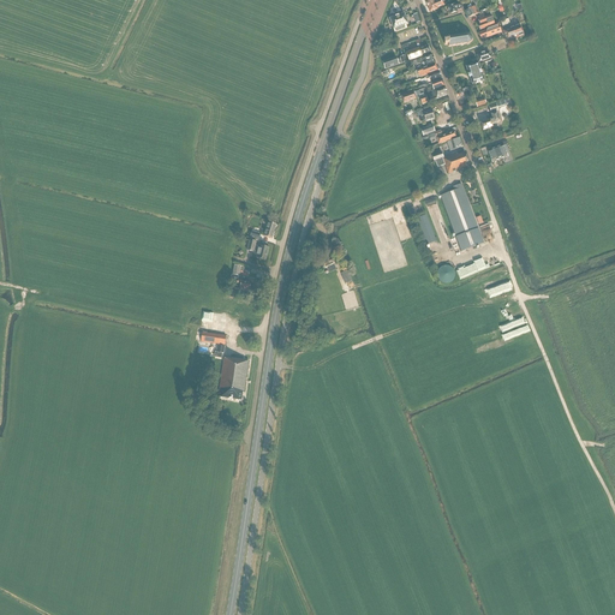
[(425,0),(430,12),(437,10),(437,9),(443,5),(441,0),(425,0)]
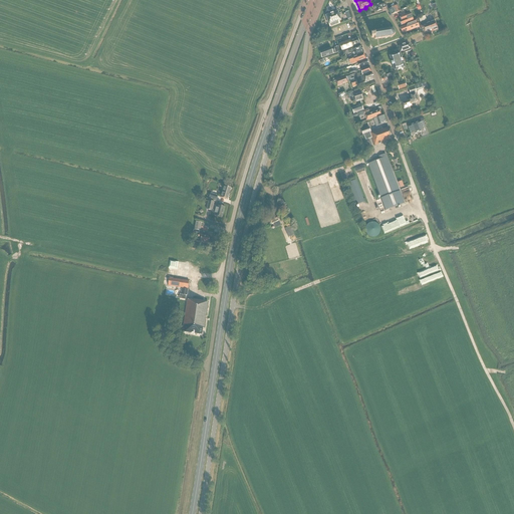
[(375,12),(382,10),(381,9),(387,7),(384,2),(373,5),(375,12)]
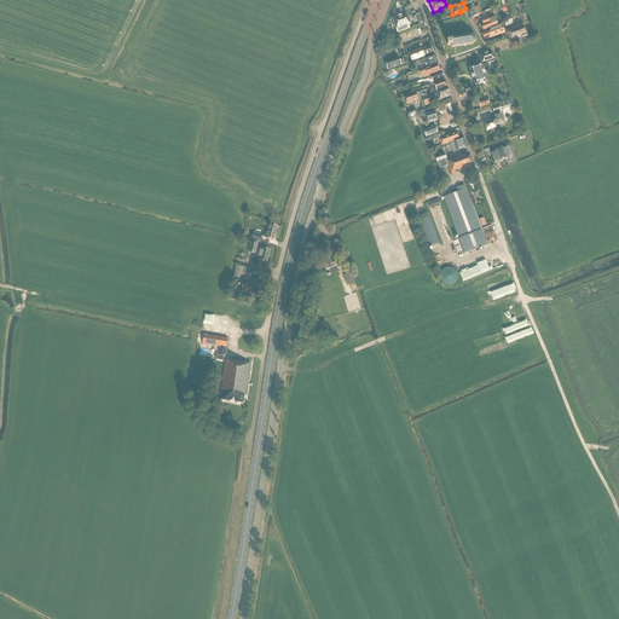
[(480,11),(478,7),(468,12),(472,18),(482,13),(481,11),(480,11)]
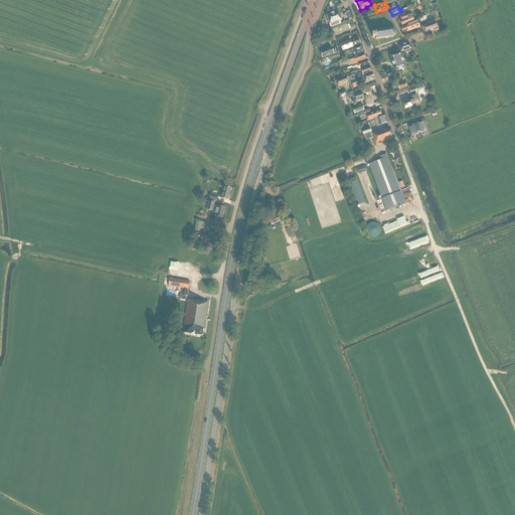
[(330,27),(340,24),(339,21),(342,21),(338,12),(326,16),(329,25),(330,25),(330,27)]
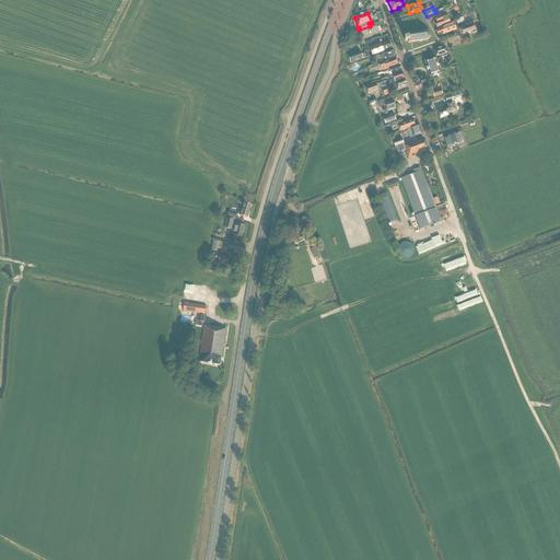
[(442,16),(441,13),(435,15),(436,18),(435,19),(438,23),(435,24),(436,28),(450,23),(447,14),(442,16)]
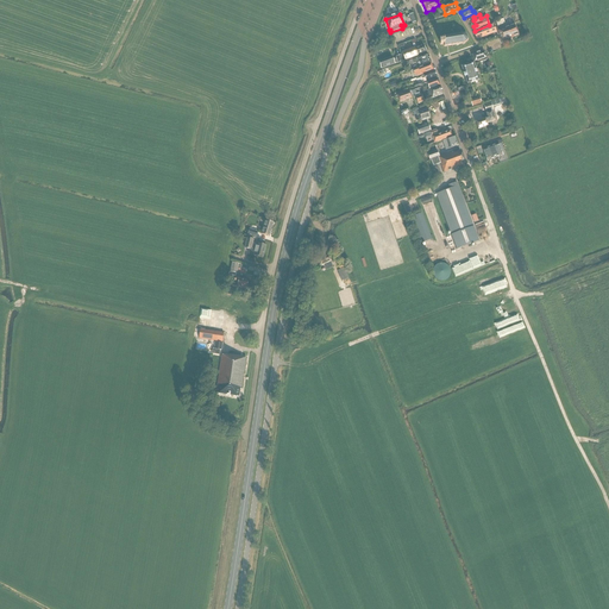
[(473,33),(477,39),(496,32),(494,24),(482,27),(482,30),(473,33)]
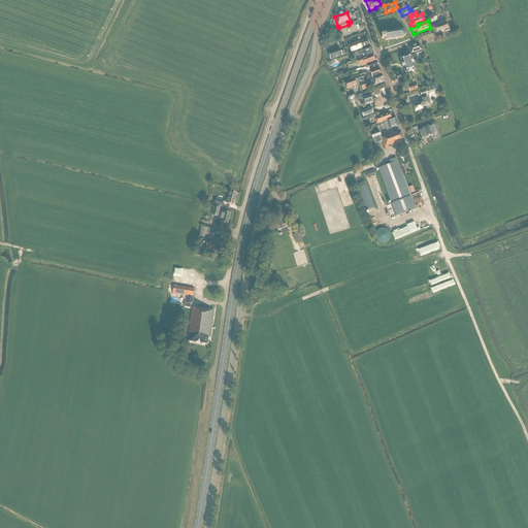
[(435,36),(450,31),(446,22),(431,27),(434,33),(435,36)]
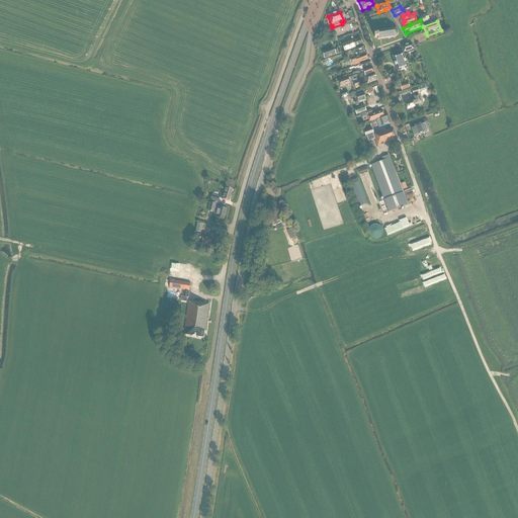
[(377,39),(395,36),(397,35),(398,33),(397,30),(396,29),(393,28),(375,31),(376,33),(373,34),(374,38),(377,37),(377,39)]
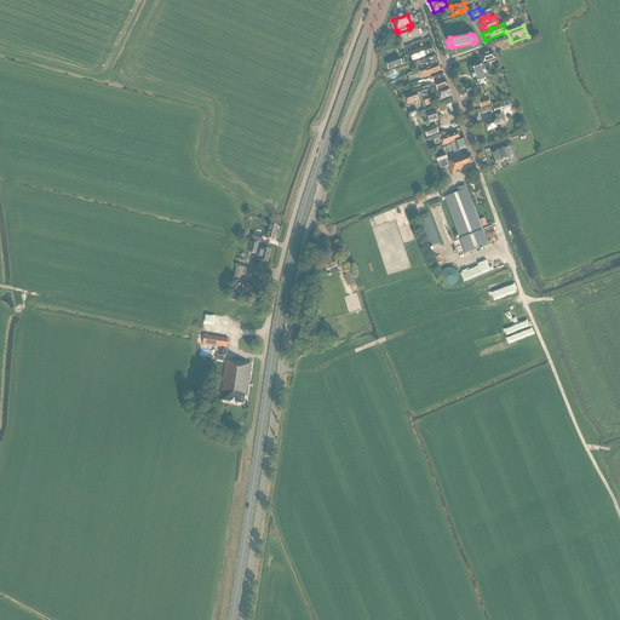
[(422,50),(424,57),(434,53),(431,46),(422,50)]
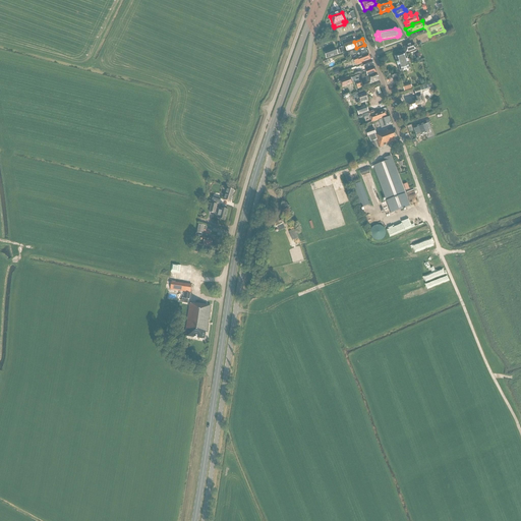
[(346,52),(356,48),(354,42),(344,46),(346,52)]
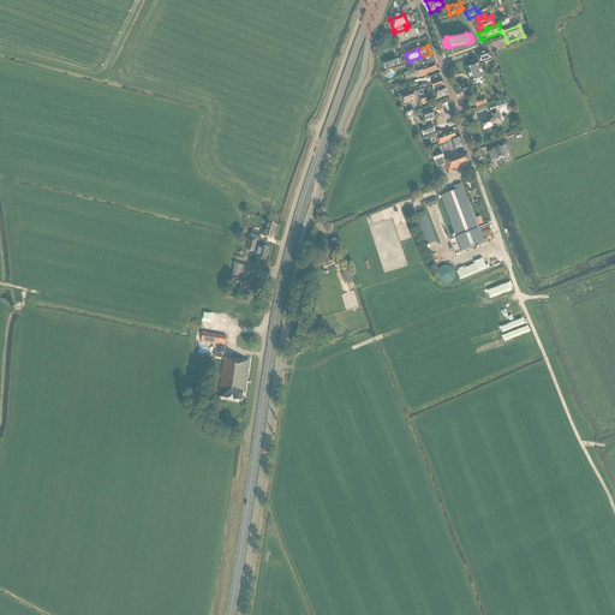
[(484,64),(491,61),(490,59),(491,59),(489,52),(477,57),(479,63),(483,61),(484,64)]
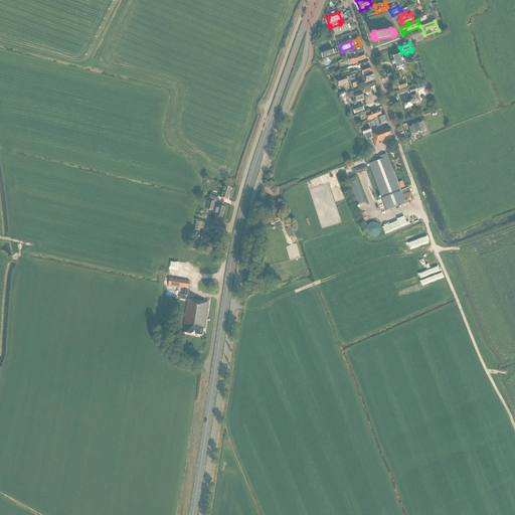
[(356,56),(364,53),(361,46),(353,49),(348,51),(349,54),(354,52),(356,56)]
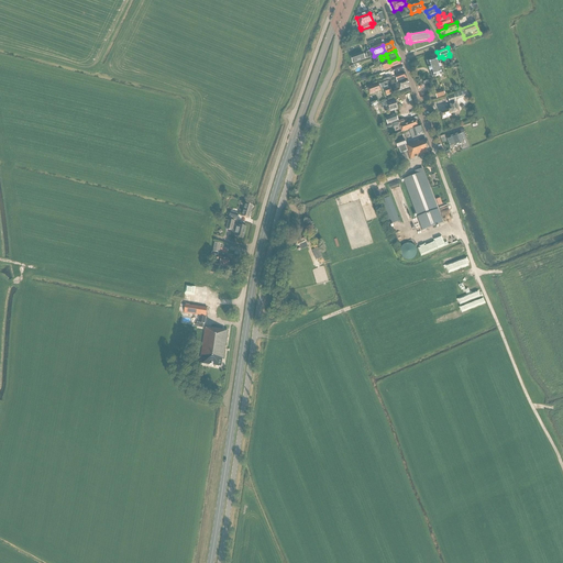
[(373,56),(371,52),(366,53),(366,54),(363,55),(362,53),(351,57),(353,64),(367,58),(373,56)]
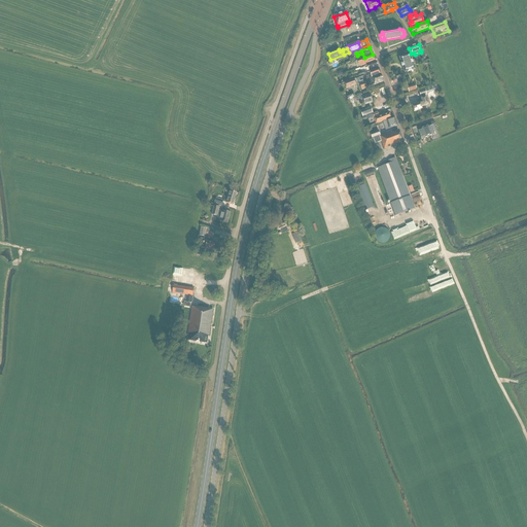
[(420,55),(422,59),(422,60),(424,59),(425,61),(429,60),(426,53),(424,54),(420,55)]
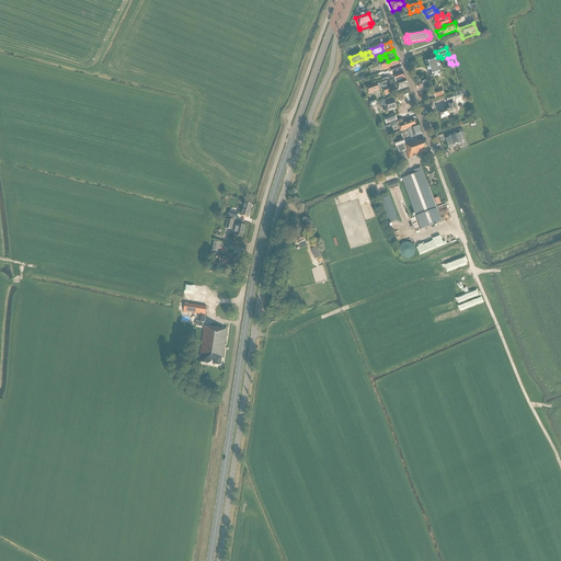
[(397,58),(388,61),(380,65),(381,69),(382,69),(384,71),(399,65),(397,58)]
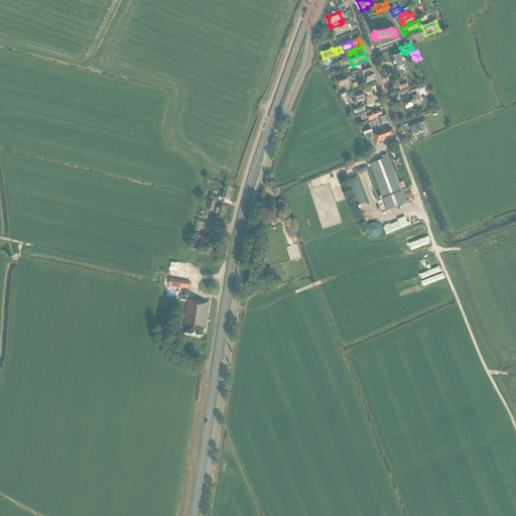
[(406,69),(401,53),(391,56),(393,62),(392,62),(393,66),(394,66),(396,72),(406,69)]
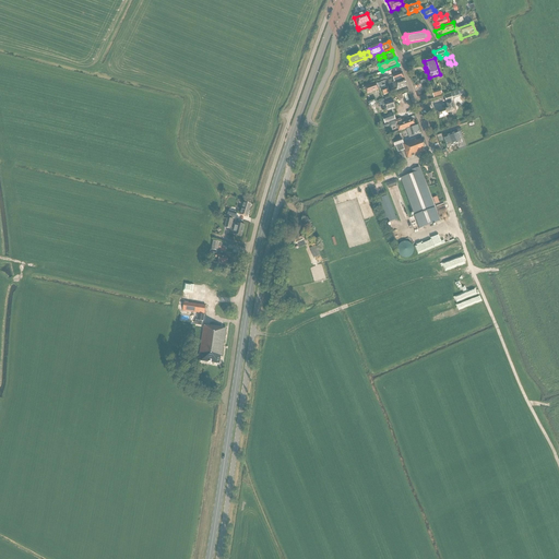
[(391,75),(401,71),(399,66),(385,70),(387,73),(390,72),(391,75)]
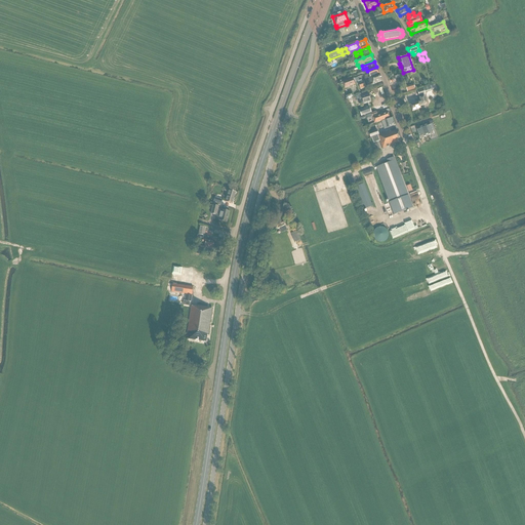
[(370,77),(379,74),(377,68),(368,71),(370,77)]
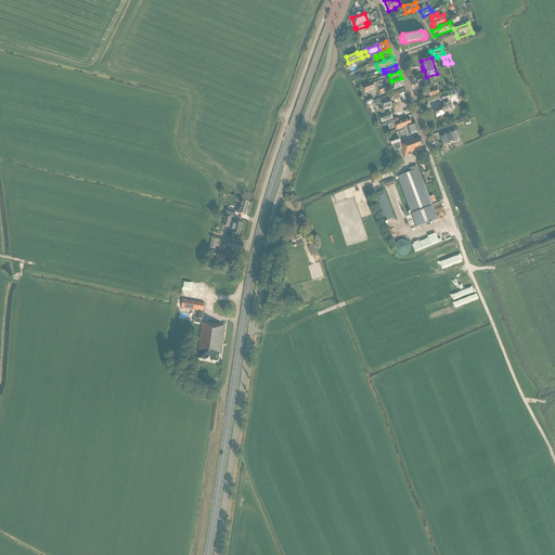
[(401,78),(391,81),(386,84),(388,91),(403,86),(401,78)]
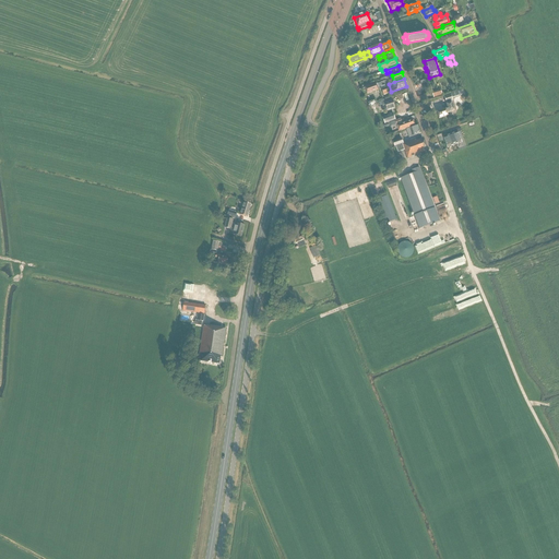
[(378,90),(376,84),(371,85),(370,86),(365,87),(367,94),(373,92),(375,91),(378,90)]
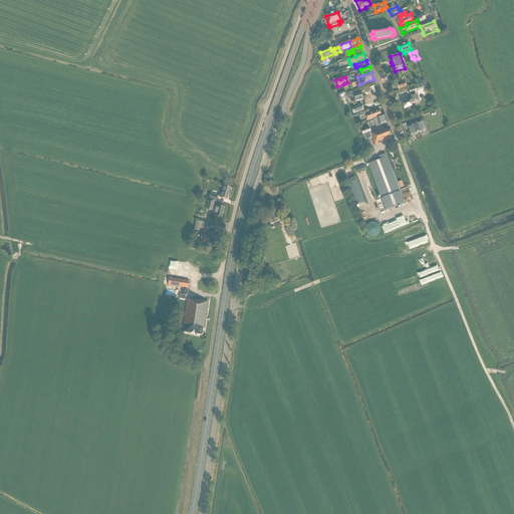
[(354,80),(353,78),(349,80),(352,87),(358,85),(356,79),(354,80)]
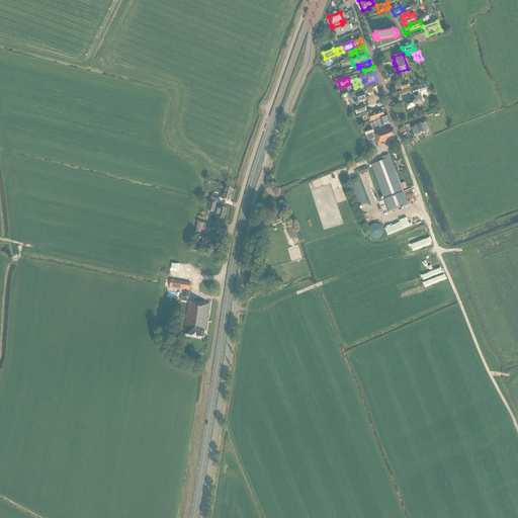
[(414,95),(419,93),(419,91),(428,88),(427,84),(412,89),(414,95)]
